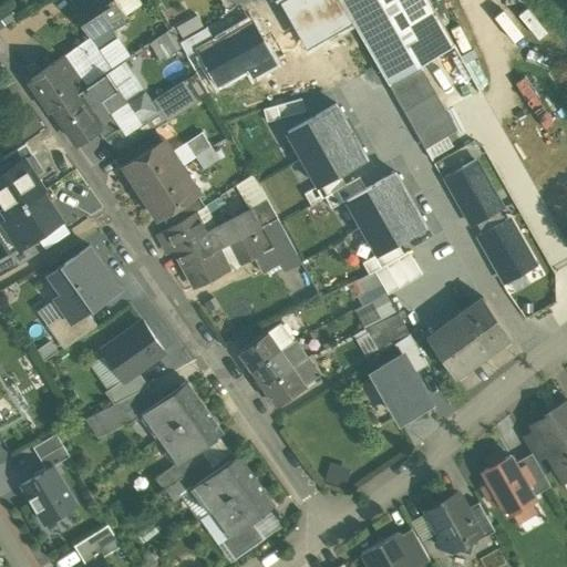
[(114,0),(79,0),(70,7),(91,38),(106,28),(125,16),(114,0)]
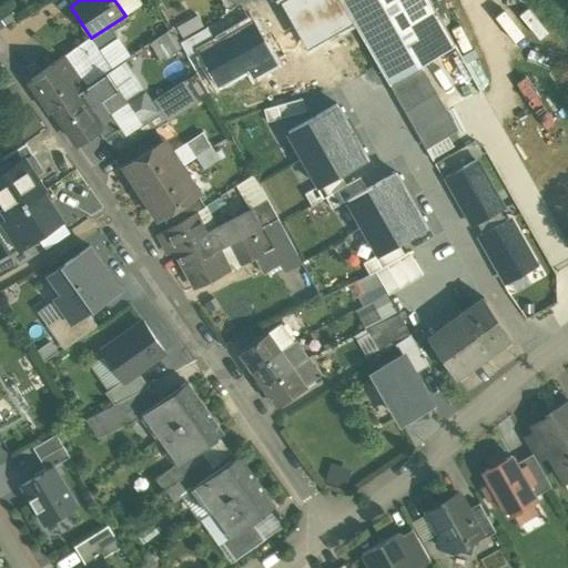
[(356,27),(341,0),(288,0),(281,4),(308,53),(356,27)]
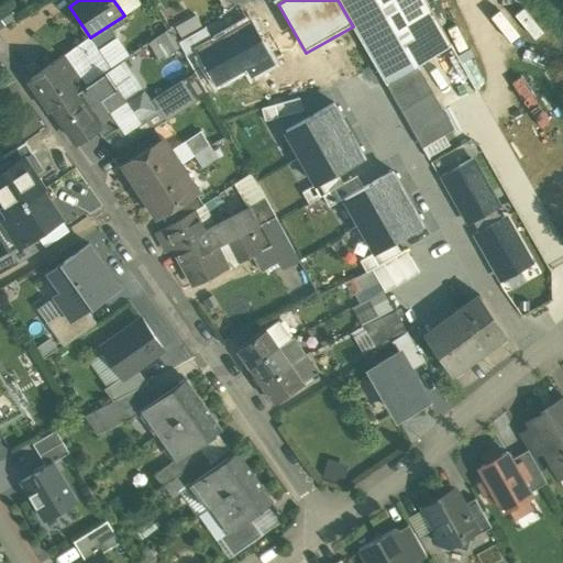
[(338,0),(353,26),(385,84),(417,66),(450,46),(423,0),(338,0)]
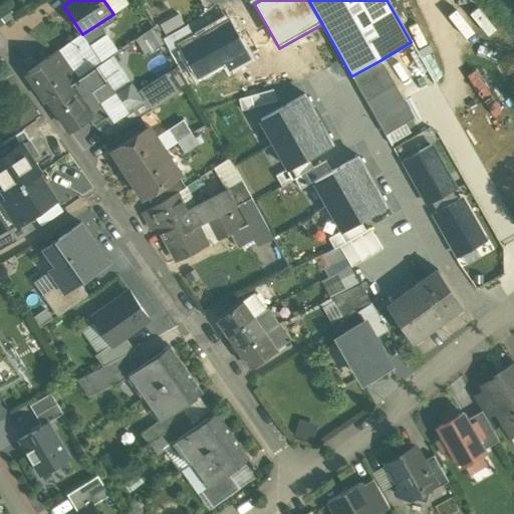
[(228,20),(194,38),(193,36),(180,44),(198,77),(245,51),(228,20)]
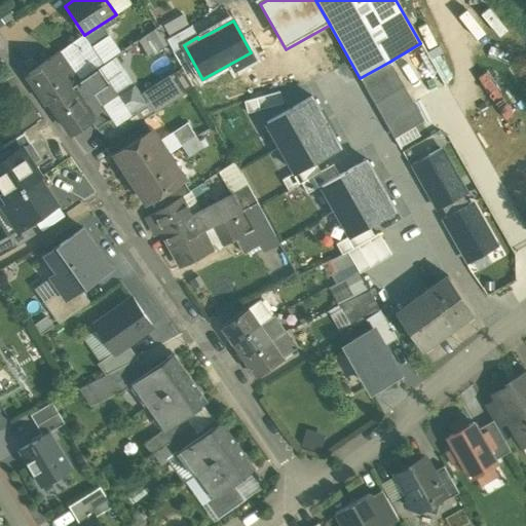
[(84,35),(75,41),(63,52),(67,59),(80,79),(117,54),(99,26),(84,35)]
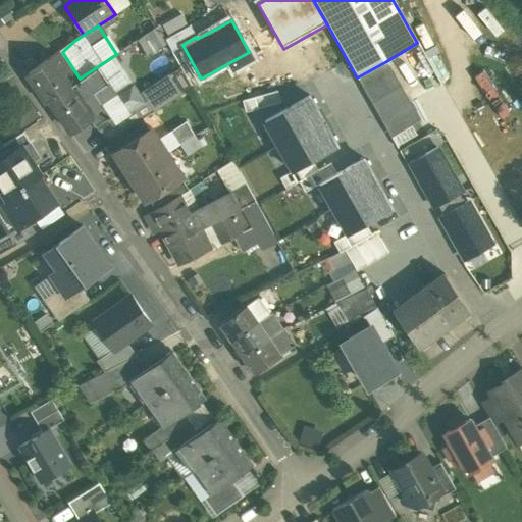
[(165,41),(158,27),(149,32),(157,45),(165,41)]
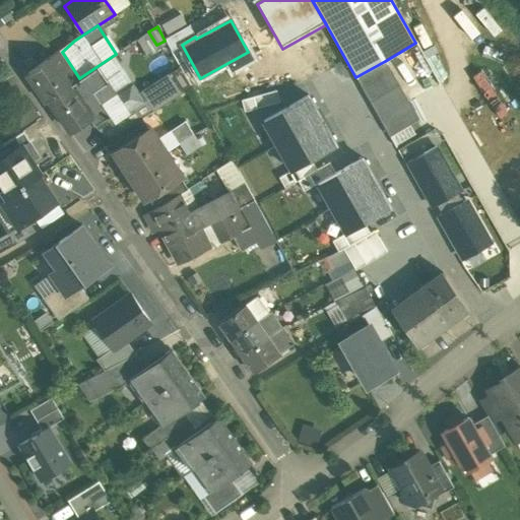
[(62,52),(43,65),(52,79),(62,72),(57,64),(66,58),(62,52)]
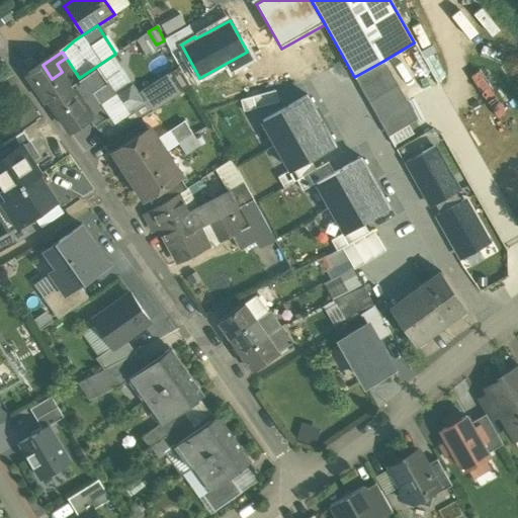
[(79,78),(66,58),(57,64),(62,72),(71,85),(80,79),(80,78),(79,78)]
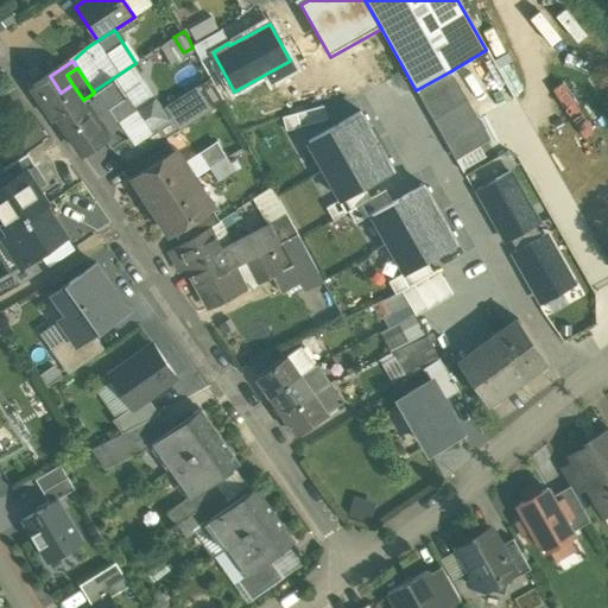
[(151,101),(130,70),(114,80),(134,109),(137,112),(151,101)]
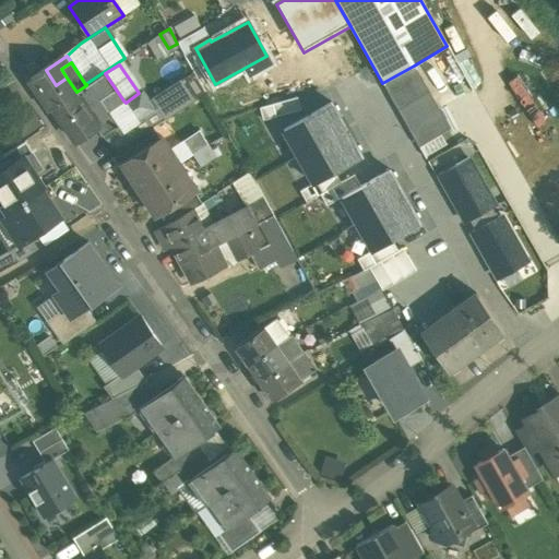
[(414,66),(382,83),(400,113),(430,95),(414,66)]
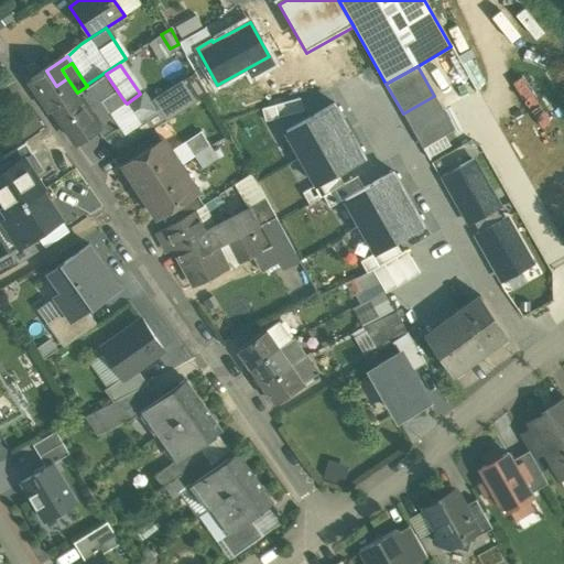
[(67,78),(56,86),(46,71),(32,79),(53,109),(76,93),(77,93),(67,78)]
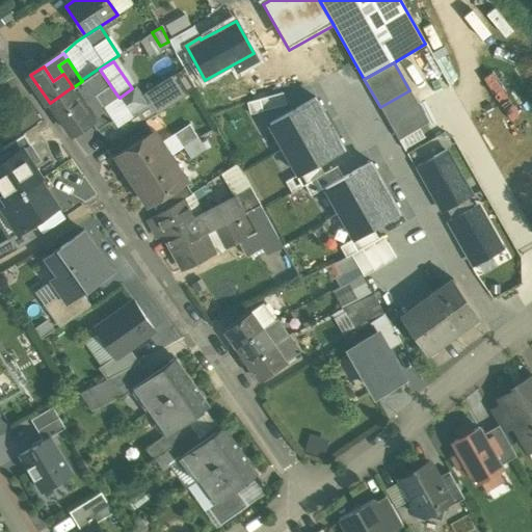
[(73,87),(72,87),(92,116),(90,117),(98,128),(111,118),(112,118),(112,117),(113,117),(105,105),(117,96),(100,70),(82,81),(73,87)]
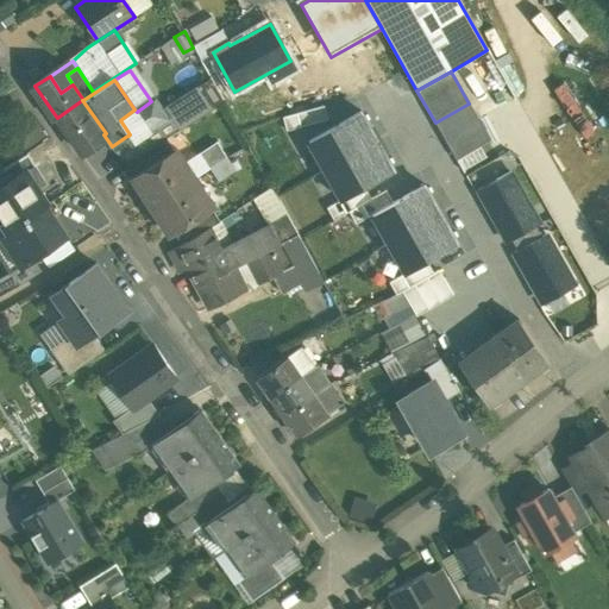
[(198,88),(167,108),(180,129),(211,108),(198,88)]
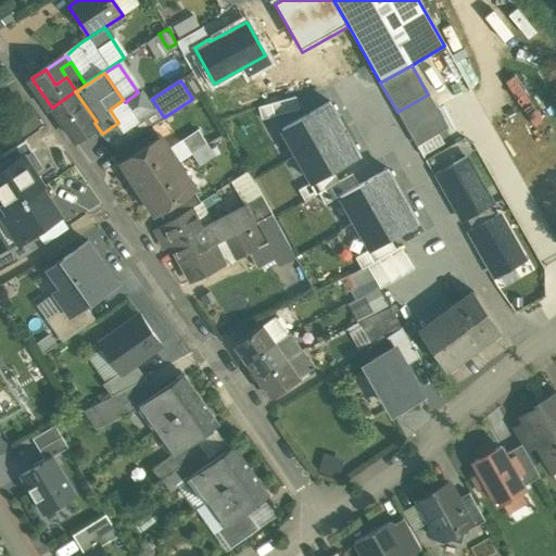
[(97,122),(75,91),(52,108),(74,138),(95,123),(97,122)]
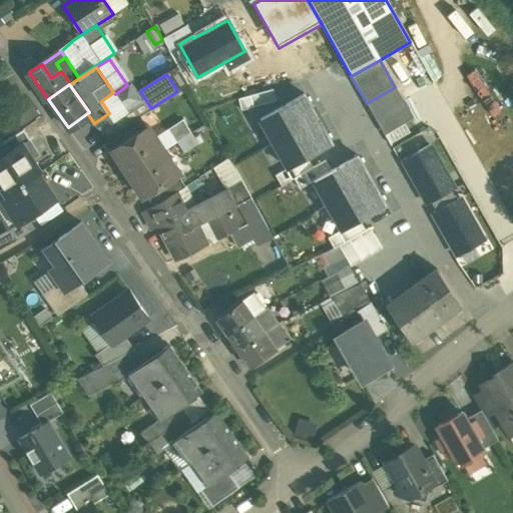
[(127,85),(115,94),(113,92),(101,101),(109,113),(108,113),(108,114),(107,114),(111,120),(141,100),(130,84),(127,85)]
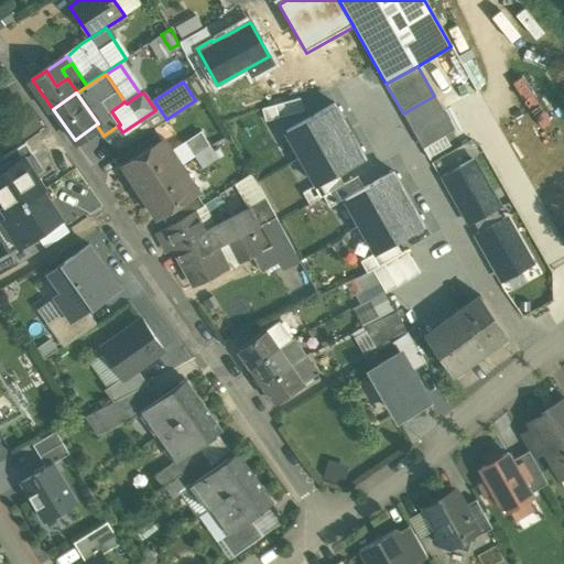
[(434,96),(403,114),(408,121),(414,117),(429,142),(453,128),(434,96)]
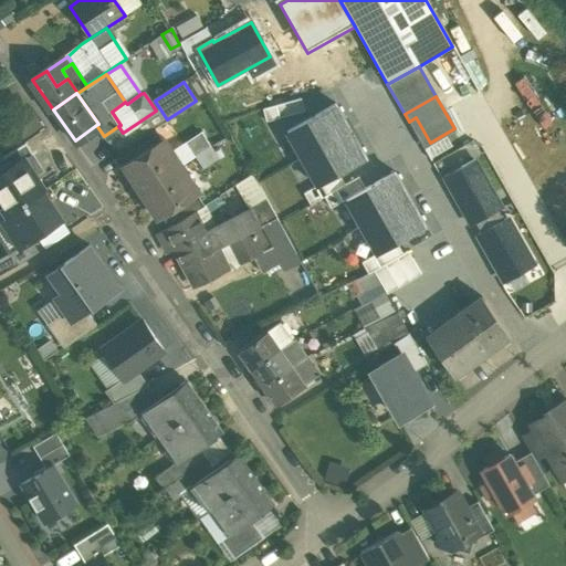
[(300,98),(263,109),(268,122),(304,112),(300,98)]
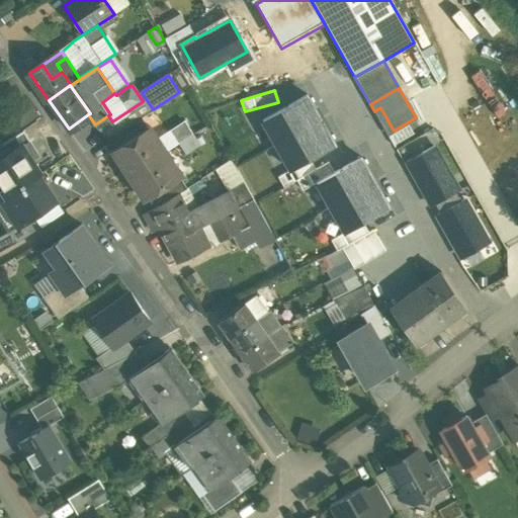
[(262,120),(276,145),(322,119),(309,94),(262,120)]
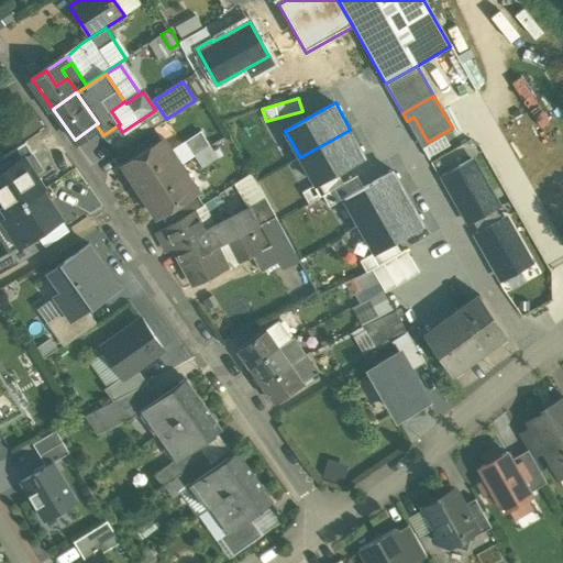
[(152,128),(119,150),(125,161),(158,139),(152,128)]
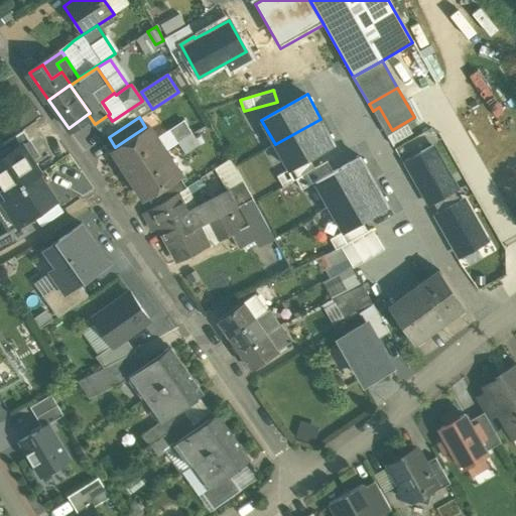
[(334,143),(320,119),(275,144),(289,168),(308,157),(334,143)]
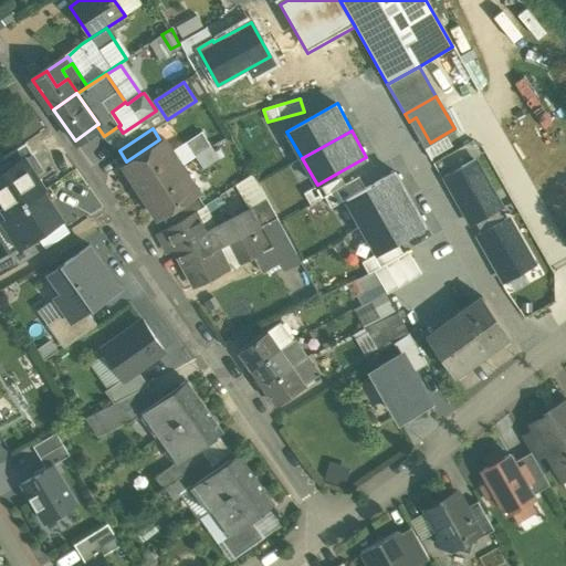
[(200,135),(186,143),(195,156),(208,147),(200,135)]
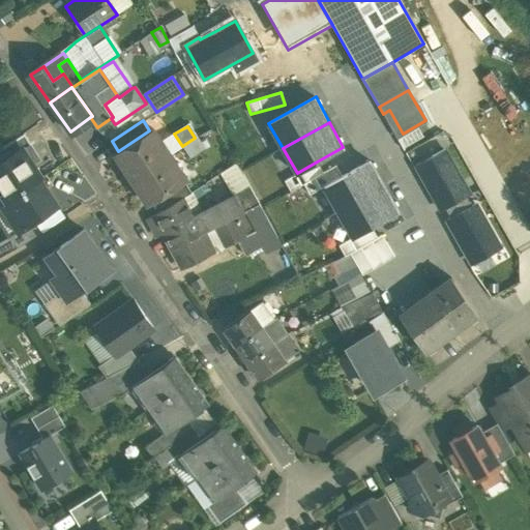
[(118,151),(115,153),(131,179),(170,154),(153,128),(149,130),(118,151)]
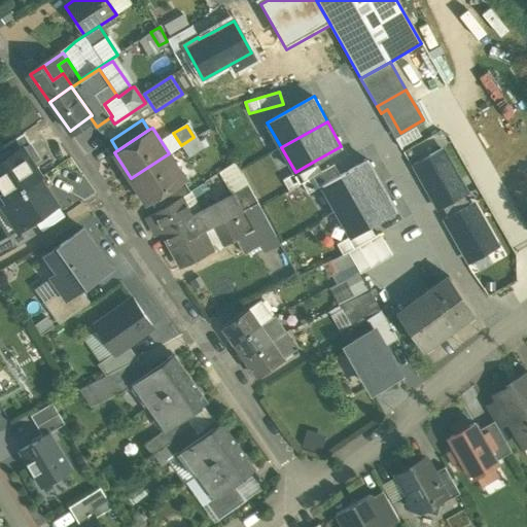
[(24,134),(4,146),(11,156),(22,150),(31,144),(24,134)]
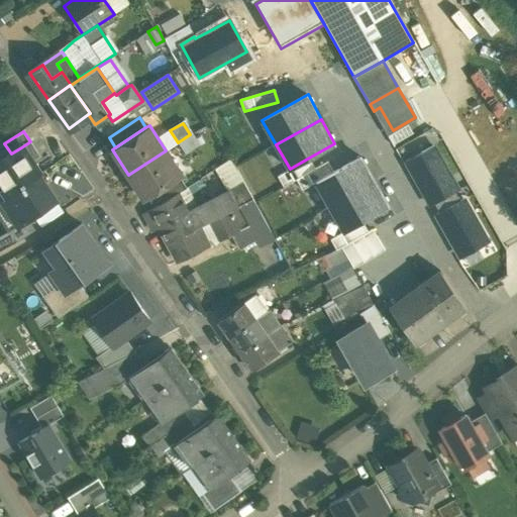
[(190,134),(178,142),(185,153),(197,146),(190,134)]
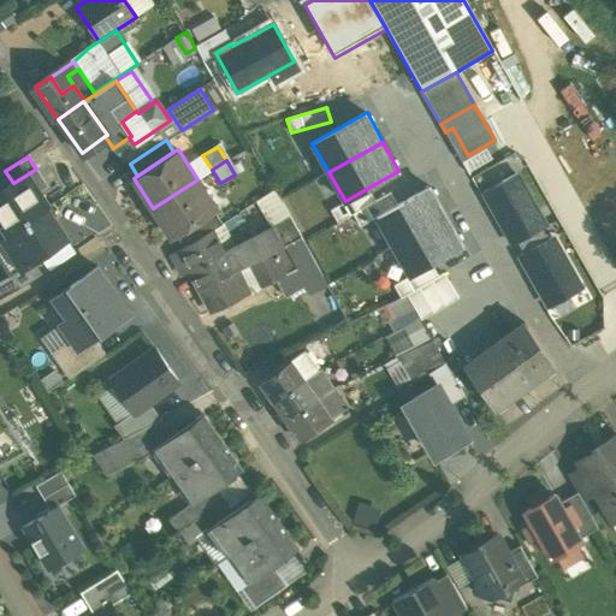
[(515,173),(484,191),(514,243),(516,242),(542,227),(545,225),(515,173)]
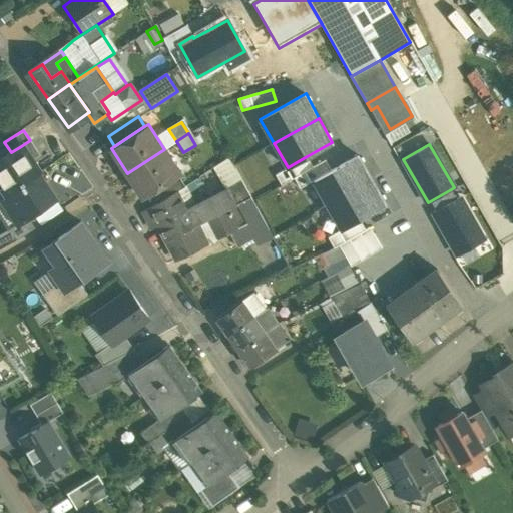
[(11,152),(0,159),(0,178),(9,192),(39,172),(21,146),(11,152)]
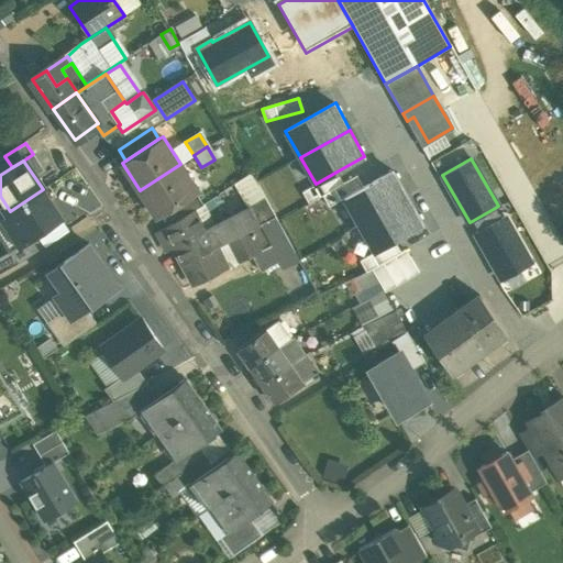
[(180,164),(140,190),(156,217),(161,214),(194,194),(197,190),(180,164)]
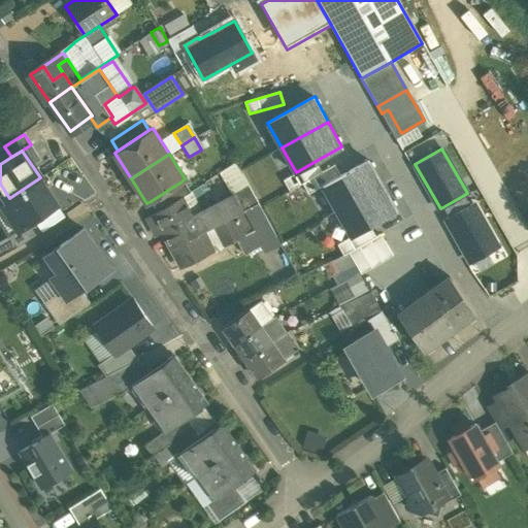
[(322,172),(316,161),(296,172),(284,178),(290,190),(302,184),(322,172)]
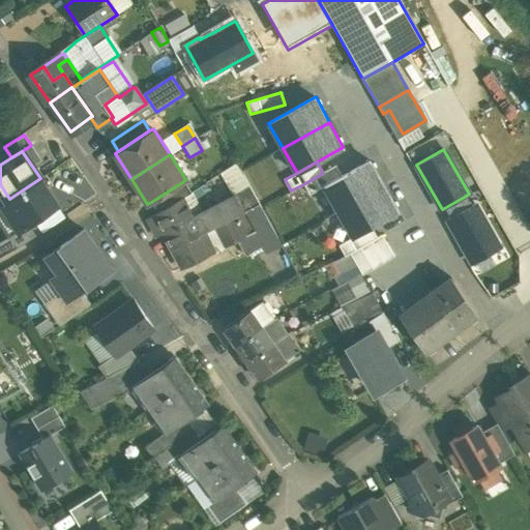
[(323,187),(337,212),(384,185),(371,162),(342,177),(323,187)]
